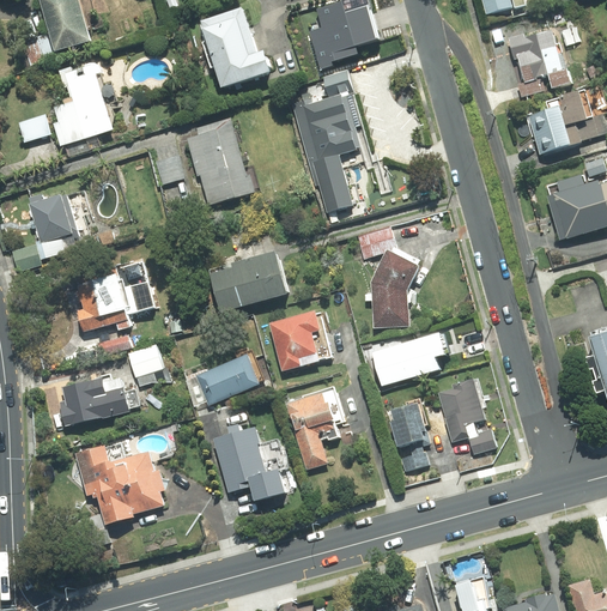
[(91,38),(80,0),(42,0),(55,49),(91,38)]
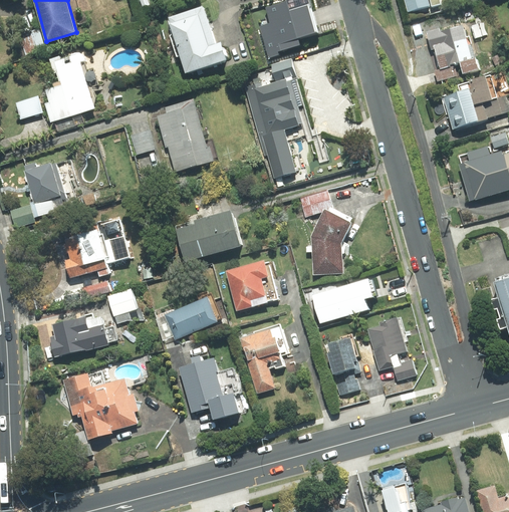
[(405,0),(408,10),(428,4),(427,0),(405,0)]
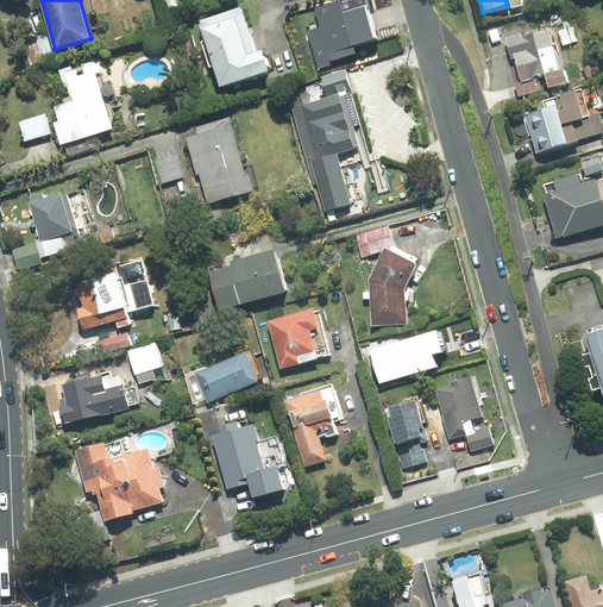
[(341,1),(314,8),(320,26),(306,30),(316,67),(331,63),(330,61),(357,52),(355,45),(377,39),(368,5),(344,12),(341,1)]
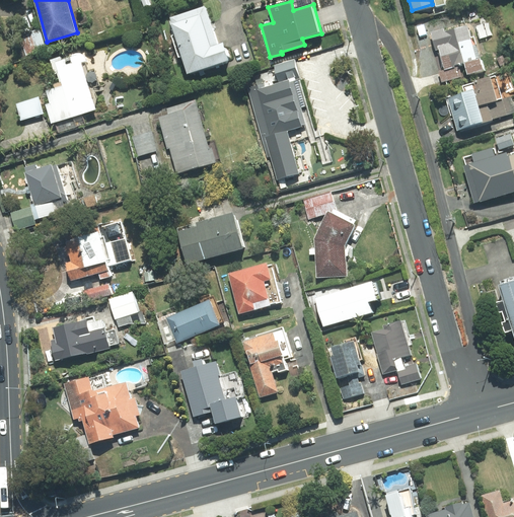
[(226,43),(219,45),(207,6),(171,16),(189,73),(218,64),(231,60),(226,43)]
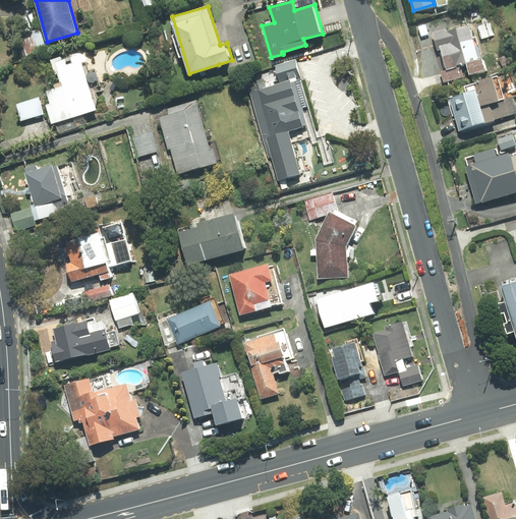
[(448,29),(431,33),(437,50),(440,49),(446,67),(438,70),(442,82),(486,68),(482,56),(476,58),(466,25),(449,32),(448,29)]
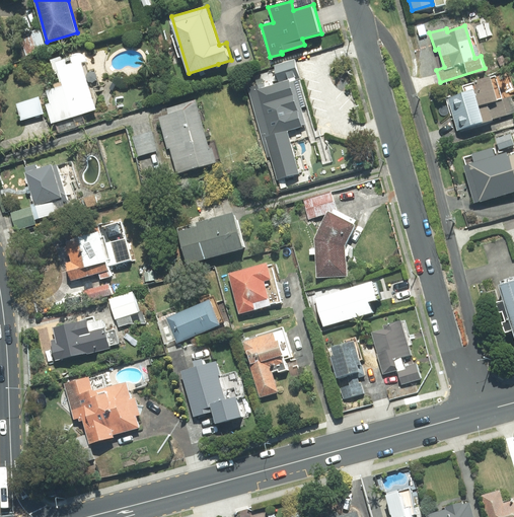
[(50,102),(46,103),(51,122),(96,108),(79,53),(51,61),(54,74),(59,72),(62,84),(46,89),(50,102)]
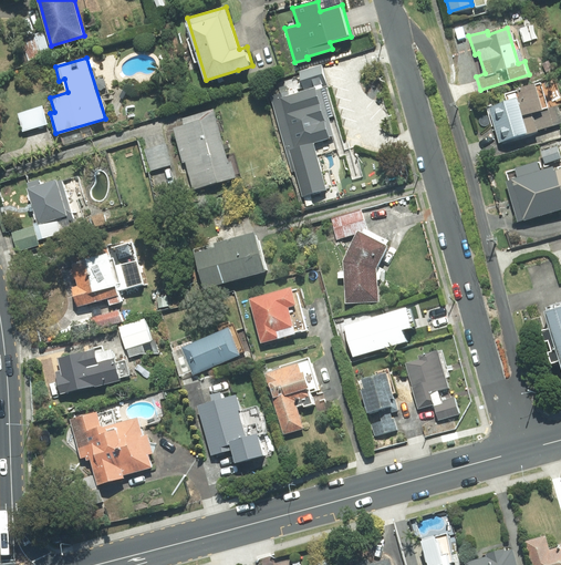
[(297,70),(302,90),(280,96),(293,146),(287,149),(299,195),(325,188),(313,141),(332,135),(328,116),(334,114),(325,83),(323,84),(320,75),(324,74),(321,63),(297,70)]
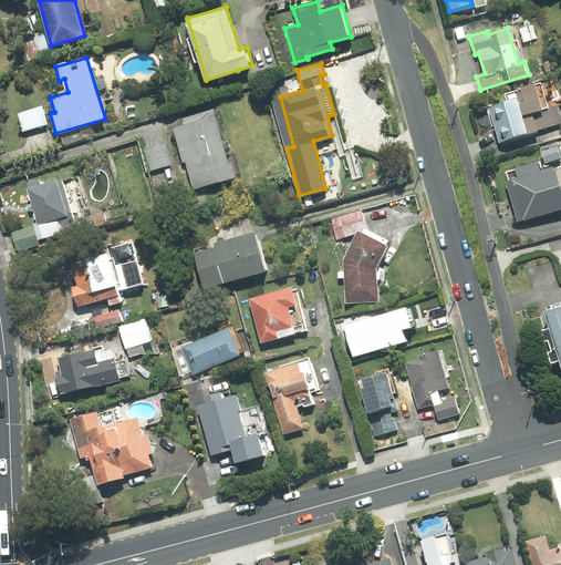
[(536,127),(558,121),(552,104),(543,108),(537,83),(480,100),(482,104),(488,125),(492,123),(499,142),(537,131),(536,127)]
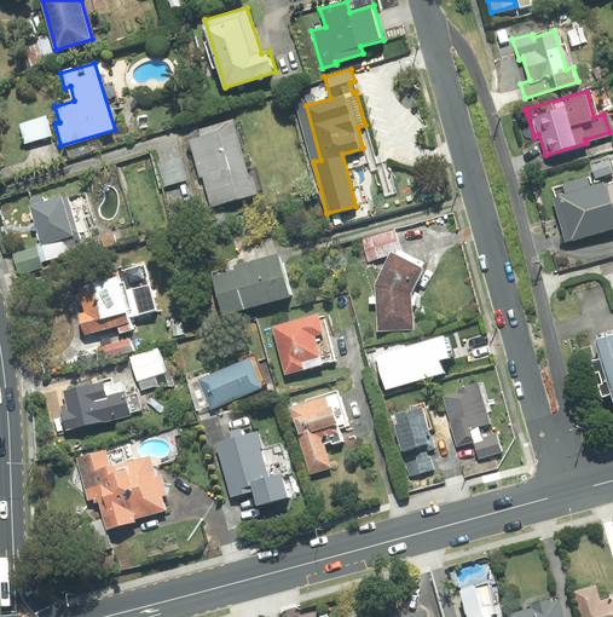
[(44,115),(17,124),(23,144),(50,136),(44,115)]
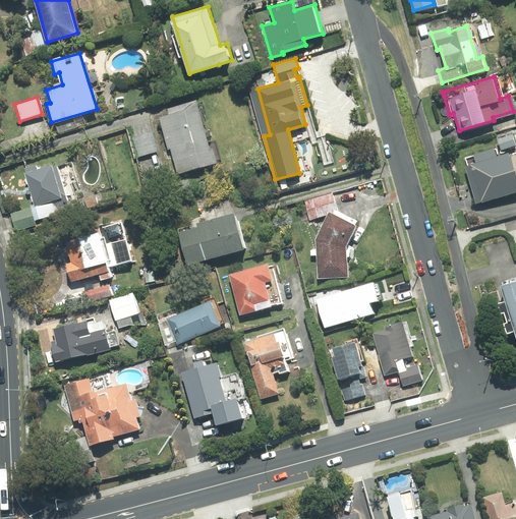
[(212,148),(209,148),(195,100),(167,108),(169,114),(158,117),(167,147),(169,147),(176,173),(213,163),(216,162),(212,148)]
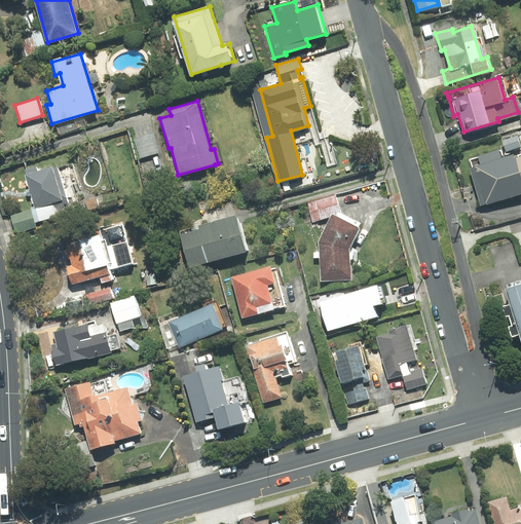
[(152,132),(132,138),(137,157),(157,151),(152,132)]
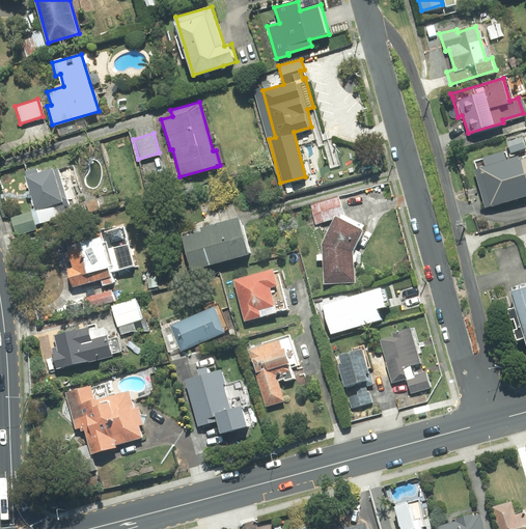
[(521,136),(506,141),(509,152),(525,147),(521,136)]
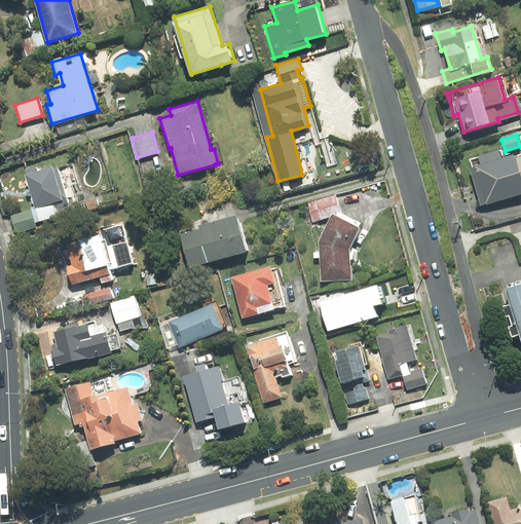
[(520,151),(500,157),(498,149),(467,158),(479,206),(520,193),(520,151)]
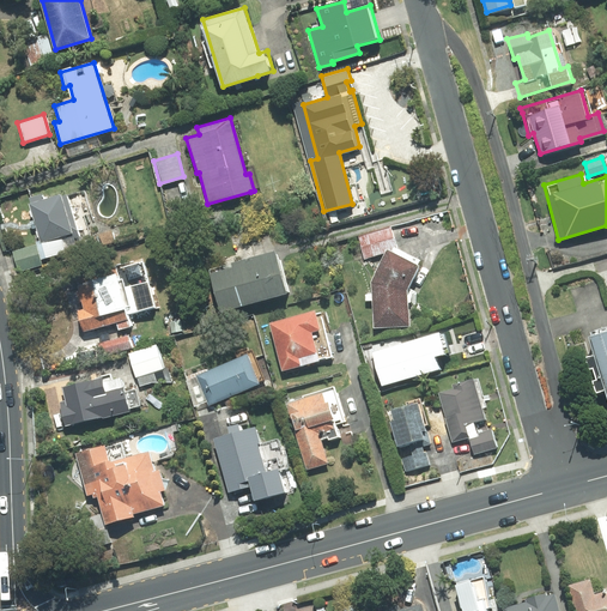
[(66,193),(30,203),(41,241),(77,231),(66,193)]
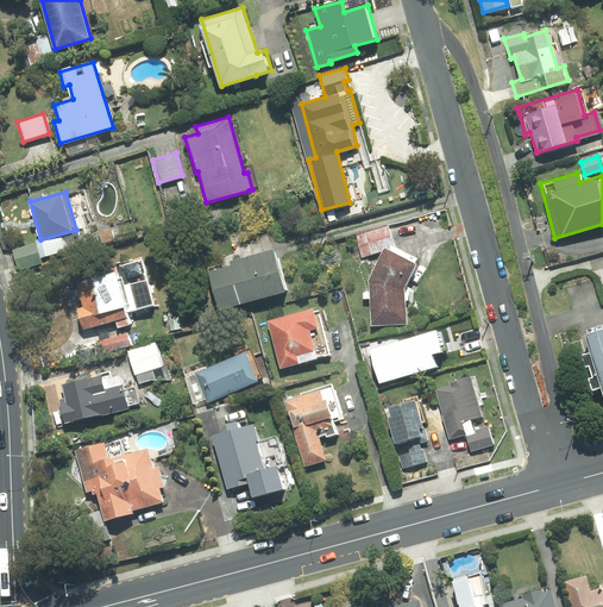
[(389,233),(408,229),(406,219),(353,232),(358,254),(393,245),(389,233)]
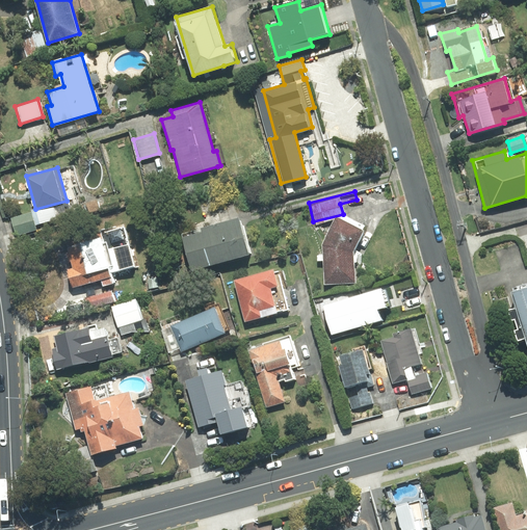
[(29,212),(9,217),(14,234),(34,229),(29,212)]
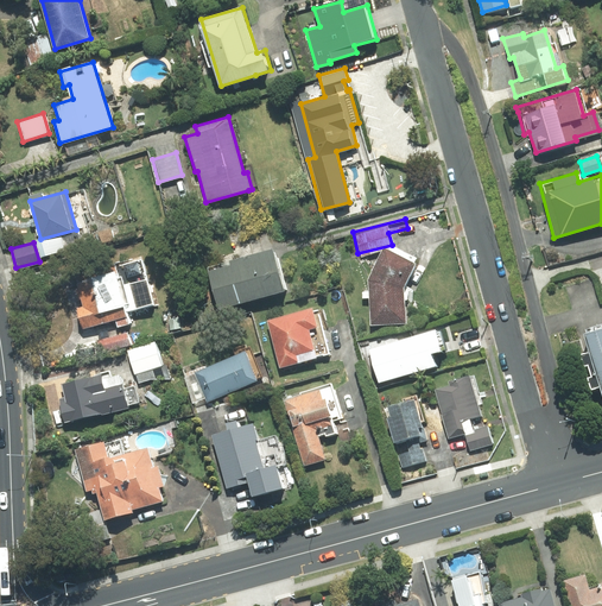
[(406,324),(407,284),(418,264),(387,247),(369,281),(368,323),(406,324)]
